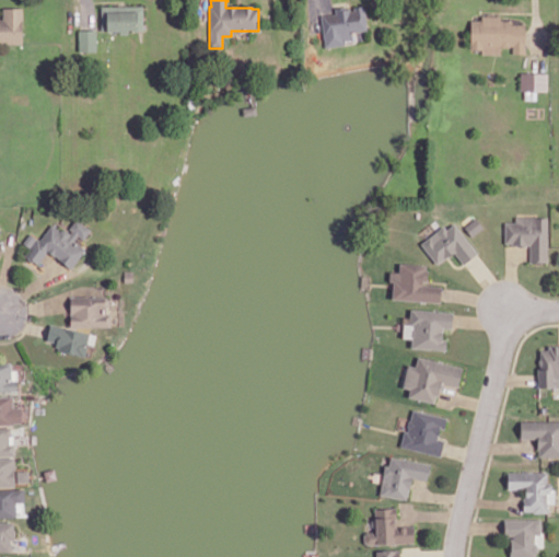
[(335,9),(336,15),(321,18),(325,48),(344,46),(342,42),(352,39),(351,34),(368,32),(364,7),(353,8),(353,12),(349,13),(349,10),(345,10),(345,8),(335,9)]
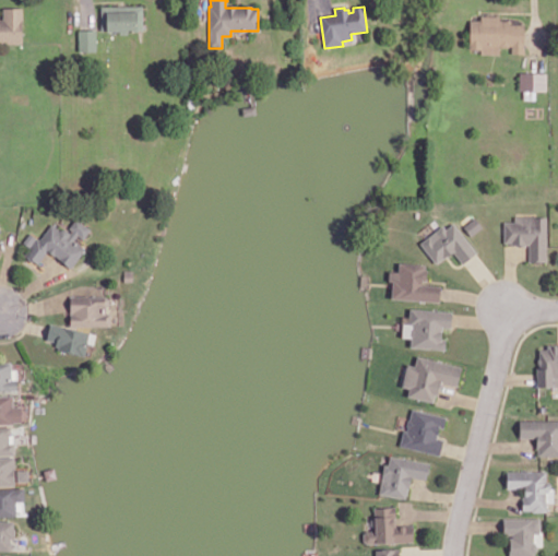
[(102,8),(102,32),(142,31),(142,8),(102,8)]
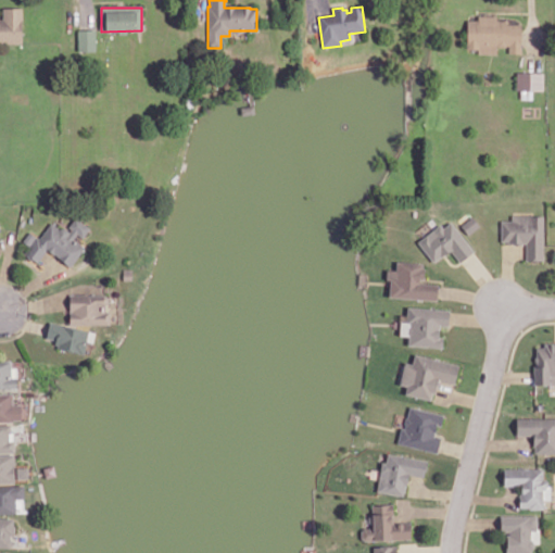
[(2,9),(2,21),(0,21),(0,44),(22,44),(22,9),(2,9)]
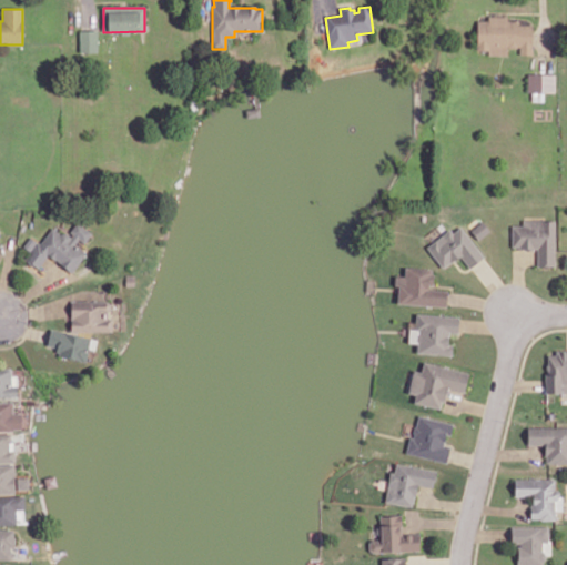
[(478,22),(478,51),(487,51),(487,58),(507,58),(507,48),(508,49),(516,49),(517,48),(519,48),(519,56),(532,56),(532,26),(518,26),(518,22),(506,22),(506,18),(488,18),(488,22),(478,22)]
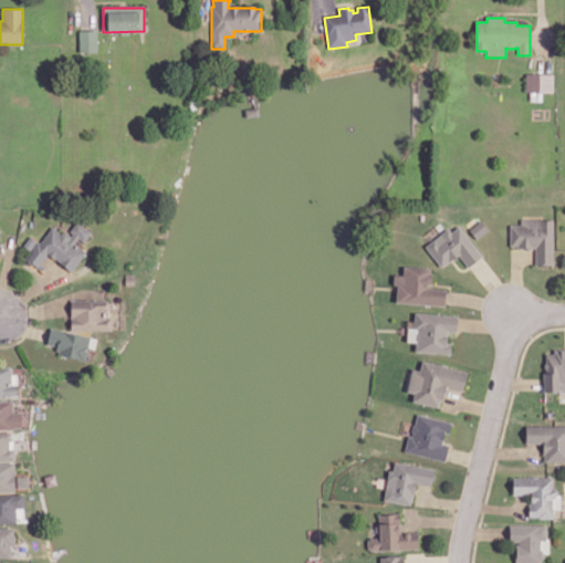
[(80,32),(80,53),(97,52),(97,31),(80,32)]
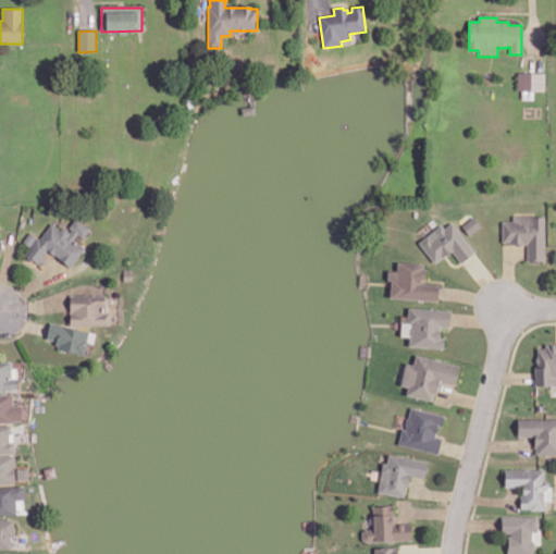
[(518,74),(518,91),(543,91),(543,74),(518,74)]
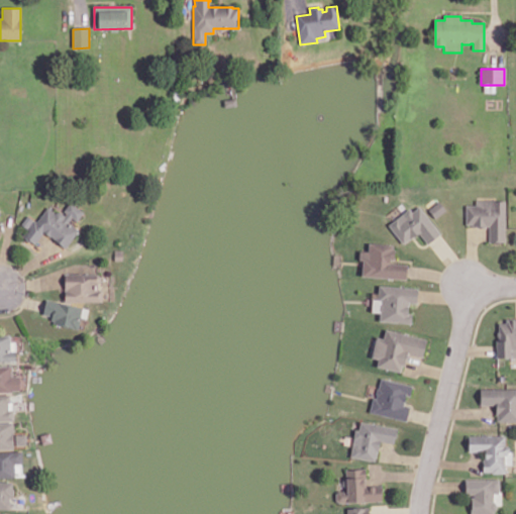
[(476,202),(476,207),(466,207),(466,226),(473,226),(473,227),(478,227),(478,228),(486,229),(486,227),(490,227),(490,242),(504,242),(504,202),(476,202)]
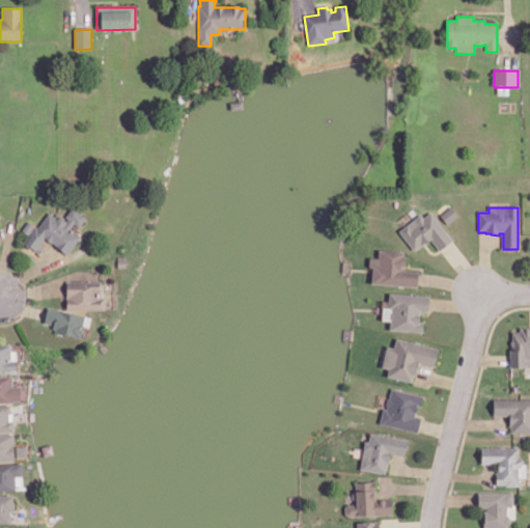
[(440,217),(447,225),(457,217),(450,209),(440,217)]
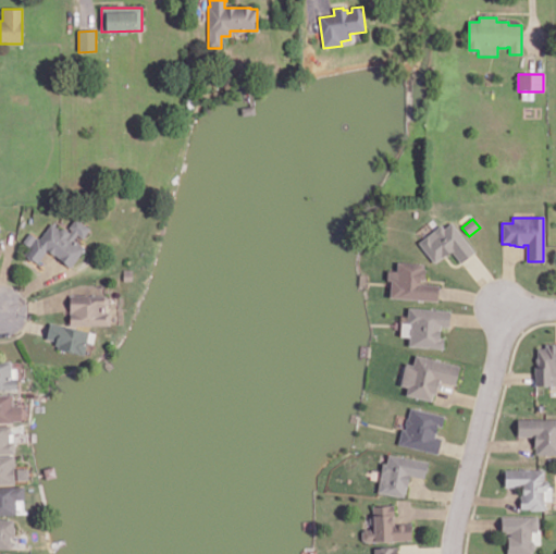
[(39,242),(37,239),(25,256),(37,266),(48,251),(70,268),(84,249),(73,241),(77,236),(84,238),(89,230),(77,221),(71,229),(73,231),(70,234),(64,230),(59,231),(51,225),(39,242)]
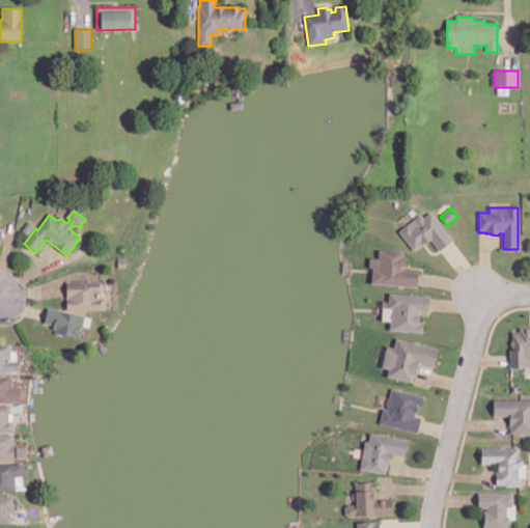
[(399,232),(415,251),(430,239),(440,250),(452,241),(430,214),(423,220),(420,216),(399,232)]
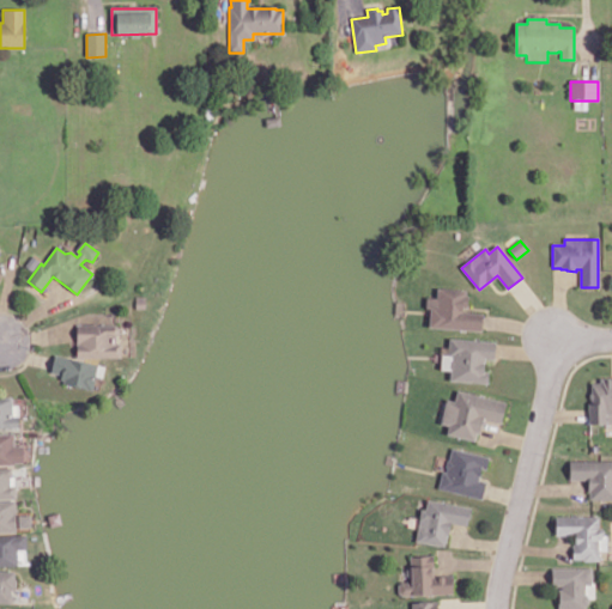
[(24,268),(30,272),(38,261),(32,257),(24,268)]
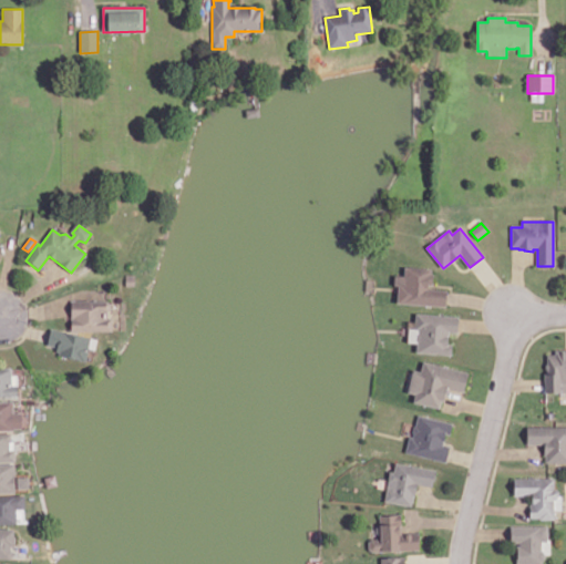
[(405,269),(404,278),(395,277),(394,286),(400,287),(399,290),(398,304),(445,307),(446,291),(426,290),(426,287),(426,285),(432,286),(433,276),(431,275),(431,270),(405,269)]
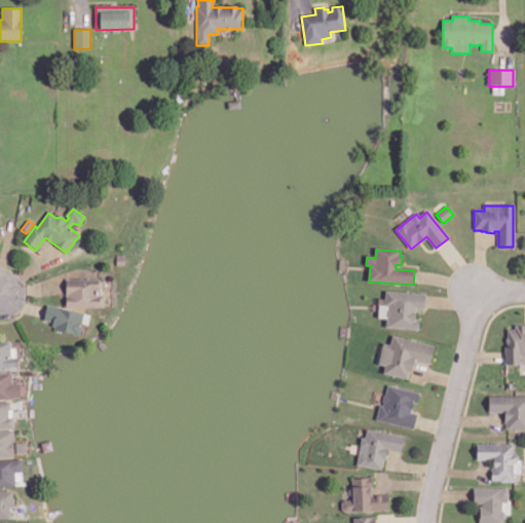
[(116,257),(116,266),(124,266),(124,256),(116,257)]
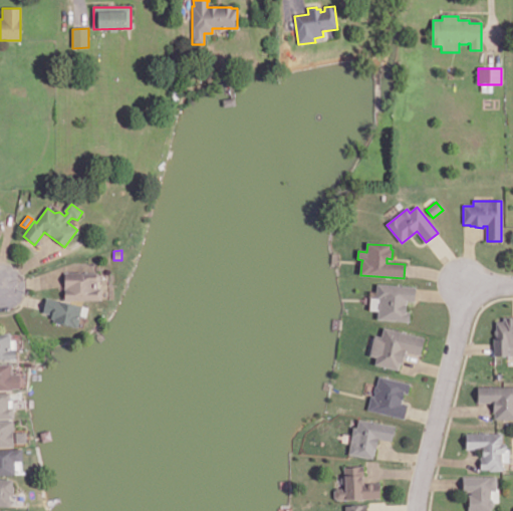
[(65,274),(65,288),(68,288),(68,291),(65,291),(65,300),(100,300),(100,290),(96,290),(96,282),(100,280),(99,277),(97,274),(65,274)]
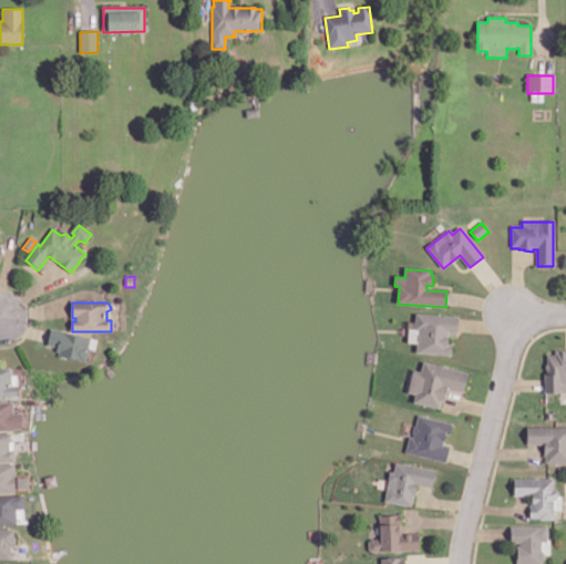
[(458,318),(415,315),(414,331),(419,331),(418,335),(417,336),(417,341),(418,344),(418,352),(450,356),(451,346),(448,346),(449,334),(456,334),(458,318)]
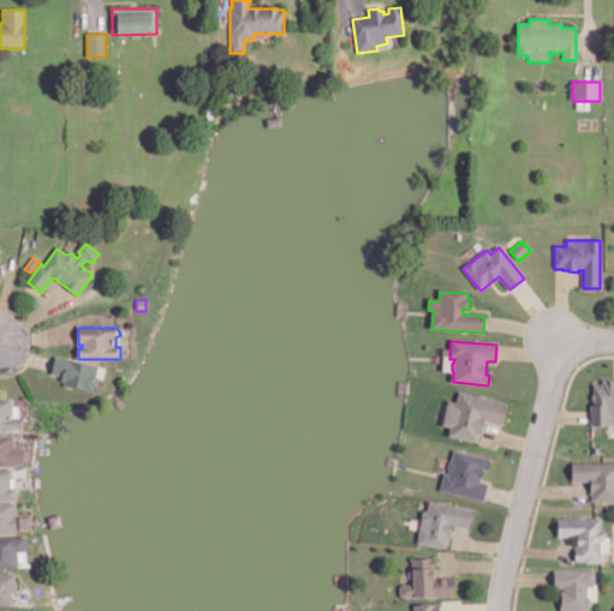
[(54,357),(51,375),(63,378),(61,382),(65,383),(64,385),(93,393),(99,367),(54,357)]
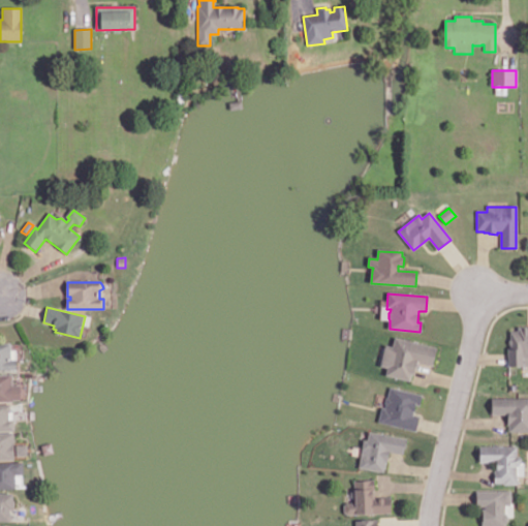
[(527,328),(519,329),(519,333),(511,333),(511,340),(509,341),(509,344),(511,346),(511,350),(508,350),(508,366),(523,366),(523,358),(527,358),(527,328)]
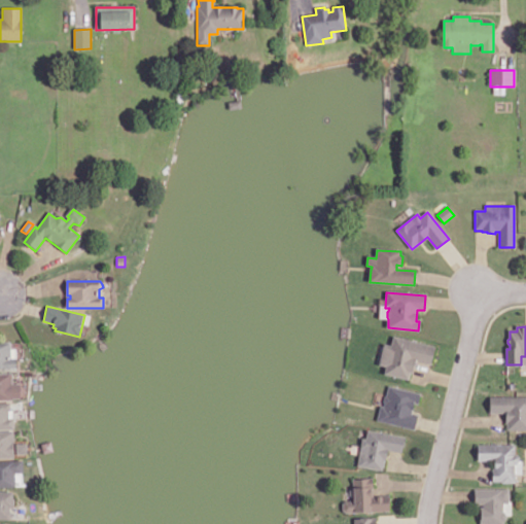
[(393,338),(391,347),(384,346),(380,365),(387,368),(385,375),(408,380),(410,373),(413,374),(415,361),(430,365),(435,347),(393,338)]
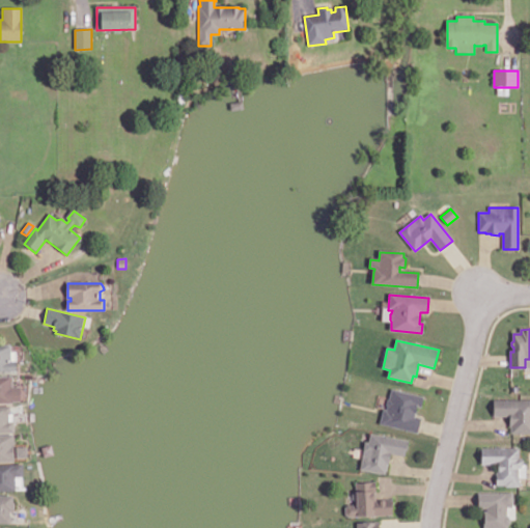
[(0,371),(16,371),(16,362),(9,362),(8,345),(0,345),(0,371)]
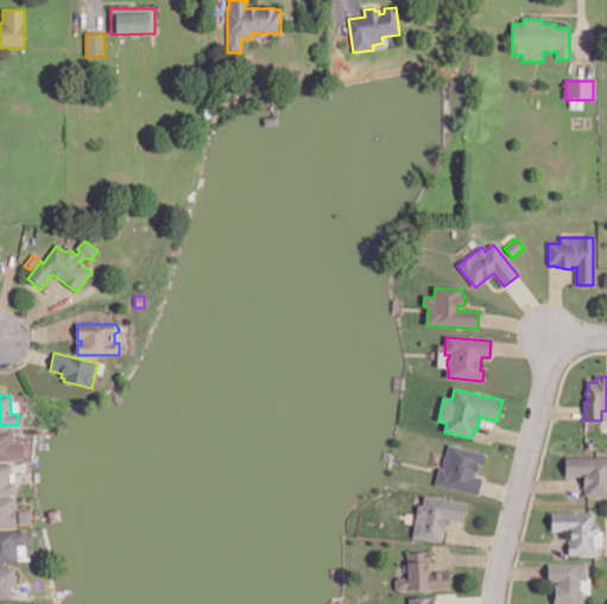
[(0,462),(13,462),(13,459),(23,459),(21,444),(13,444),(12,431),(0,431),(0,462)]
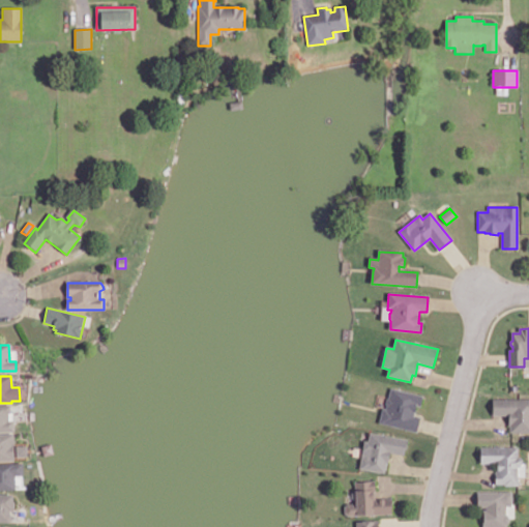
[(390,389),(388,399),(386,400),(385,405),(386,407),(386,410),(383,409),(380,423),(416,432),(419,418),(413,417),(416,406),(420,407),(422,398),(390,389)]
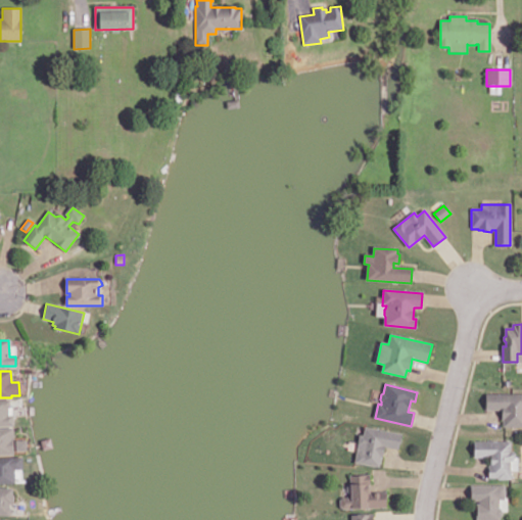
[(521,395),(486,395),(486,411),(502,411),(502,421),(504,421),(504,427),(505,427),(521,427),(521,395)]
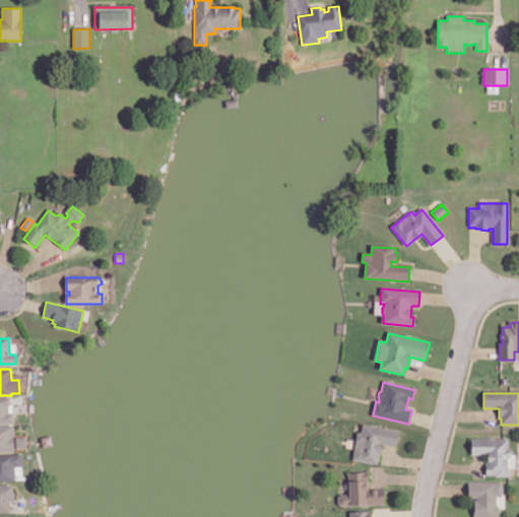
[(0,424),(12,424),(12,413),(7,413),(7,405),(9,405),(9,398),(0,398),(0,424)]
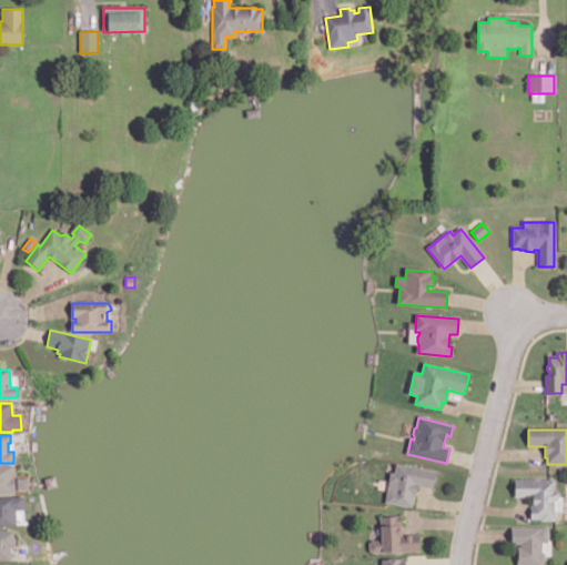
[(396,465),(395,475),(391,474),(385,503),(412,508),(417,484),(432,487),(435,473),(396,465)]
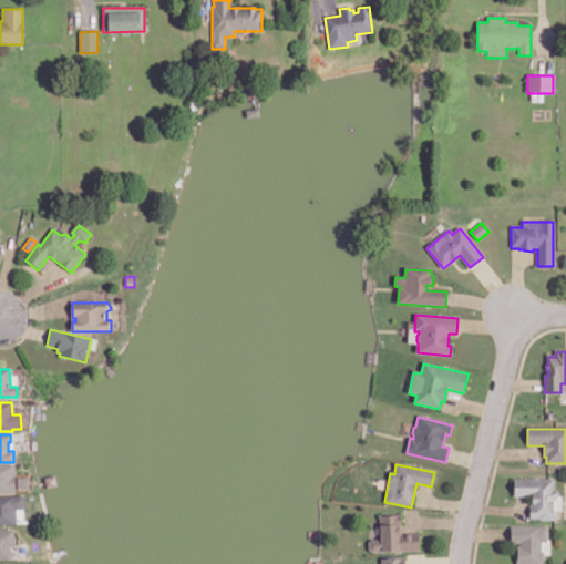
[(0,493),(14,493),(13,465),(0,465),(0,493)]
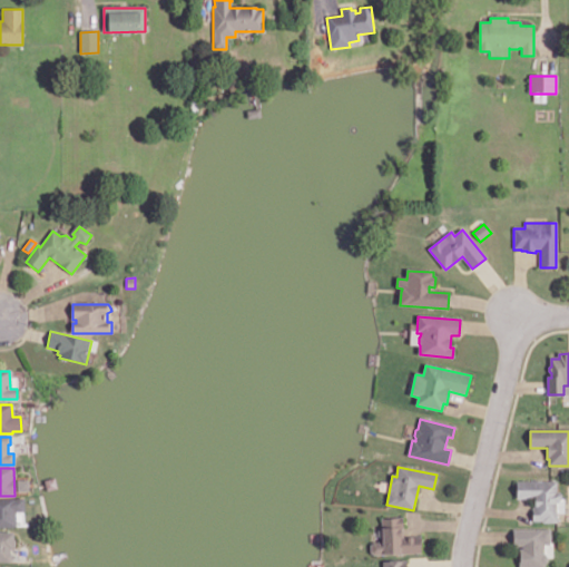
[(17,481),(18,492),(29,491),(29,481),(17,481)]
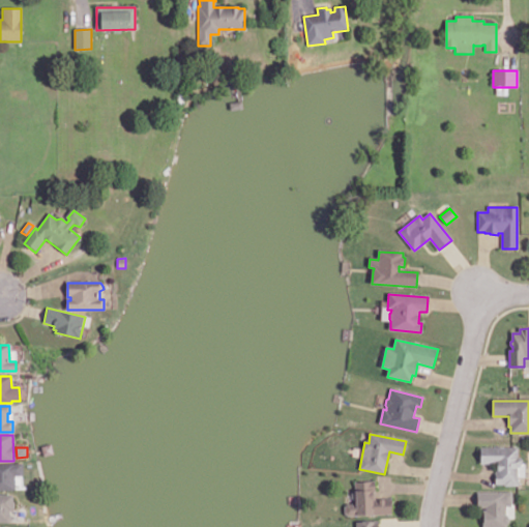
[(479,448),(479,464),(497,464),(497,471),(495,471),(495,485),(505,485),(505,487),(518,487),(518,467),(520,467),(522,465),(522,461),(519,459),(518,459),(518,448),(511,448),(479,448)]
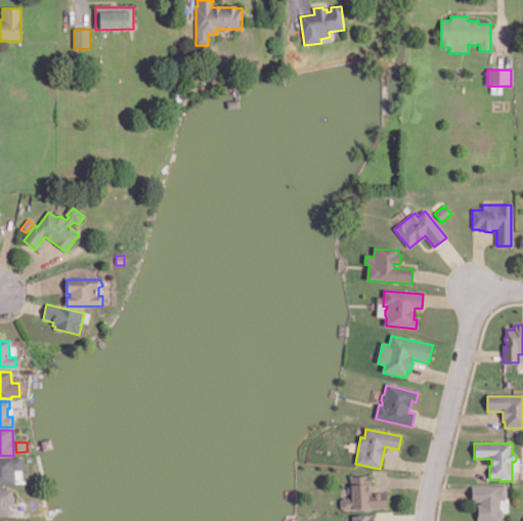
[(0,484),(14,484),(14,470),(23,470),(23,459),(0,459),(0,484)]
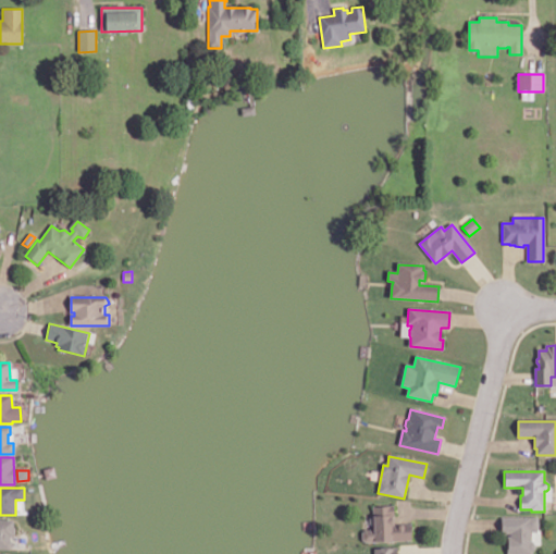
[(372,508),(373,530),(365,530),(361,533),(361,540),(365,543),(411,541),(411,524),(394,525),(393,507),(372,508)]
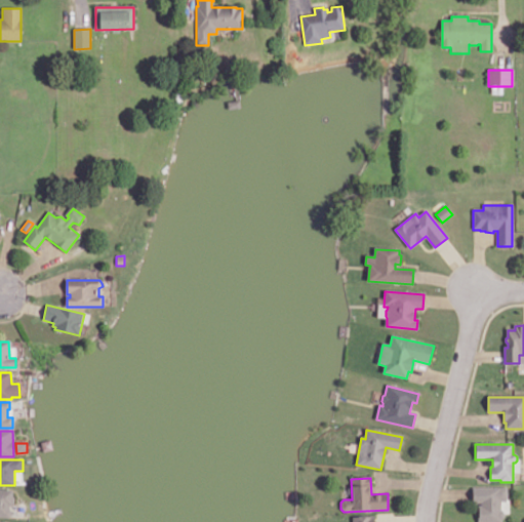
[(471,489),(471,506),(478,506),(478,521),(501,521),(501,516),(507,516),(508,490),(471,489)]
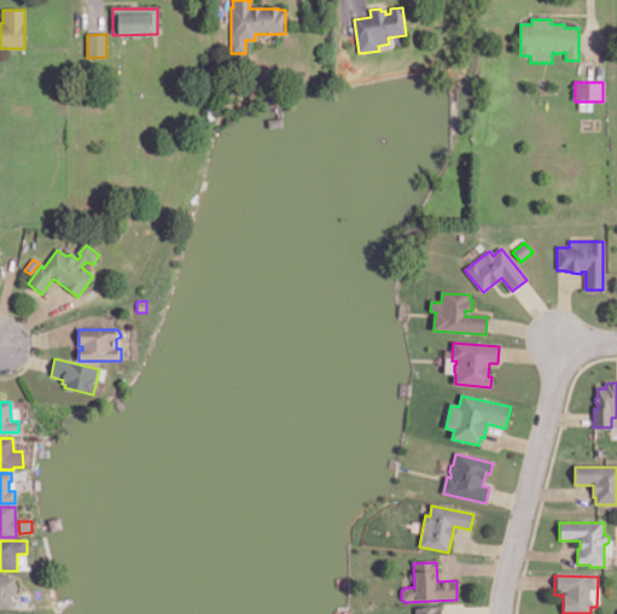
[(0,609),(10,610),(12,607),(12,602),(10,600),(10,595),(16,591),(16,588),(13,585),(13,578),(0,577),(0,609)]
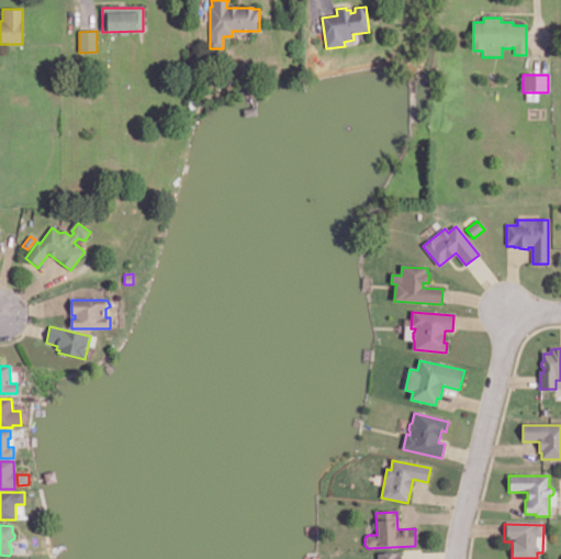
All buildings are outlined.
